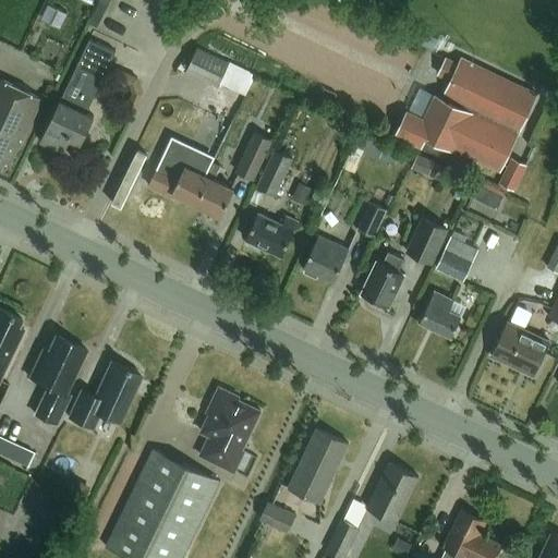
[(98,0),(87,25),(97,29),(111,0),(98,0)]
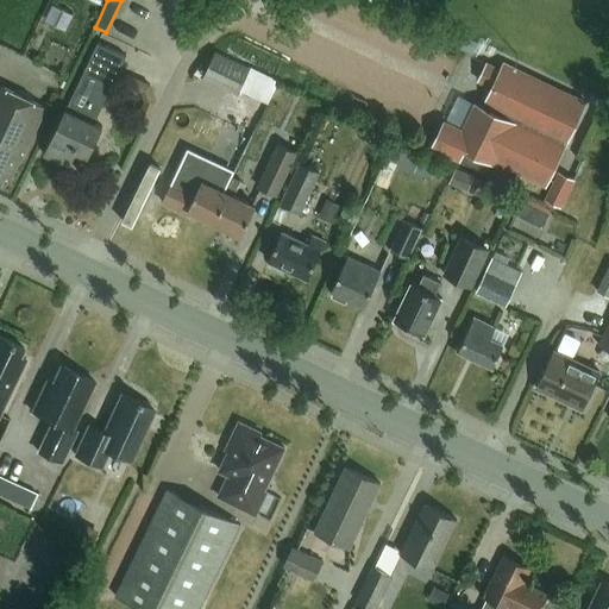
[(44,24),(63,33),(71,18),(52,7),(44,24)]
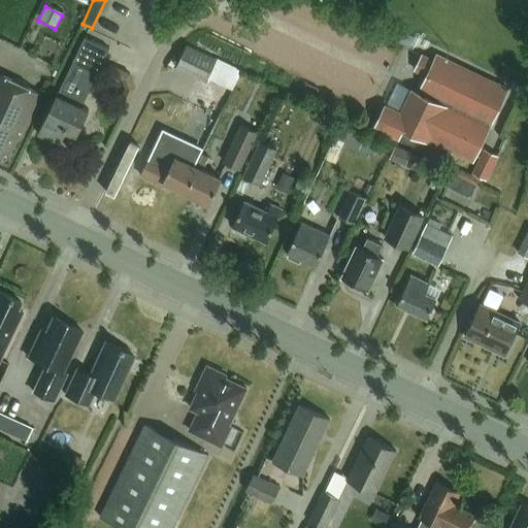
[(80,107),(107,50),(85,38),(38,135),(60,145),(65,133),(75,137),(88,110),(80,107)]
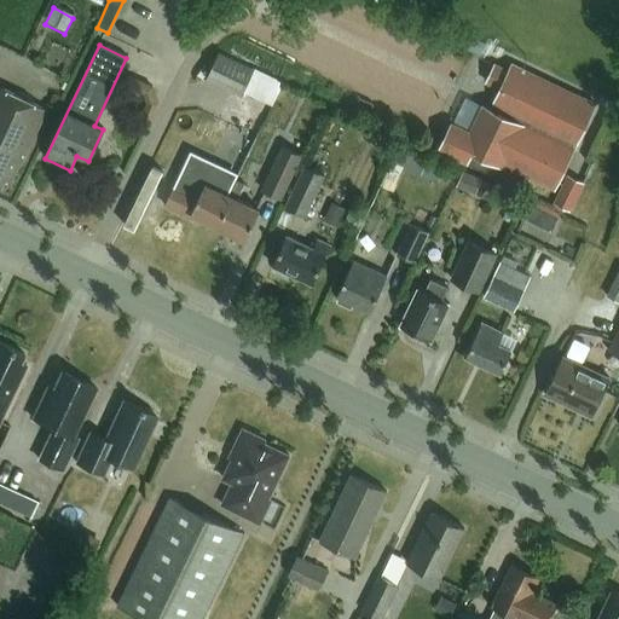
[(218,55),(206,81),(239,97),(253,70),(218,55)]
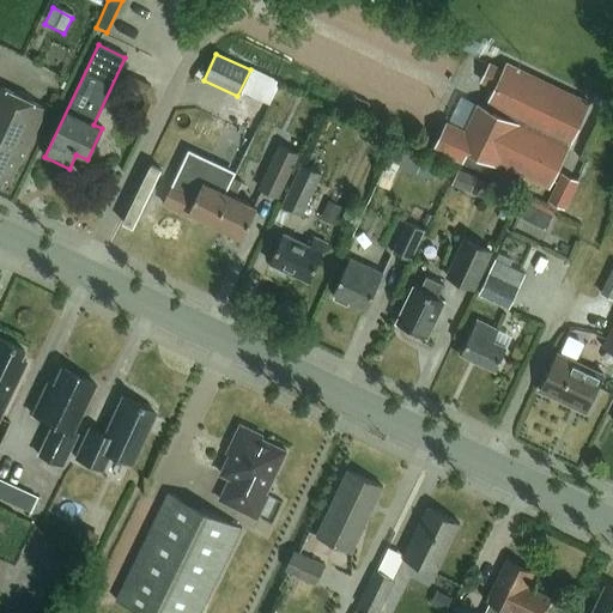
[(461,163),(467,152),(487,162),(483,173),(513,187),(519,175),(548,189),(590,104),(507,65),(503,72),(490,65),(481,83),(495,90),(485,109),(478,105),(465,133),(447,123),(434,150),(461,163)]
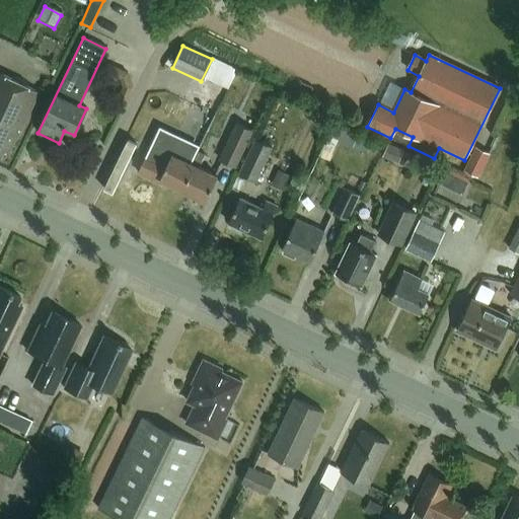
[(0,157),(1,158),(4,151),(9,153),(16,139),(17,139),(39,93),(0,74),(0,157)]
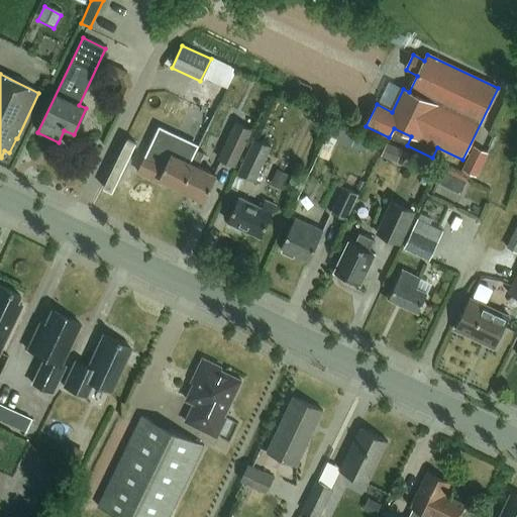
[(210,123),(191,114),(186,124),(205,133),(210,123)]
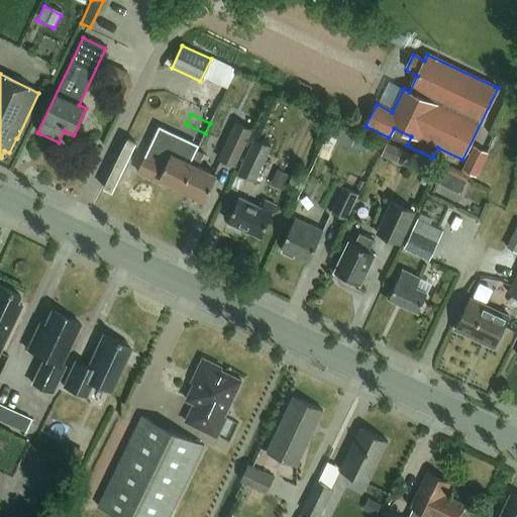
[(220,128),(210,123),(205,133),(216,138),(220,128)]
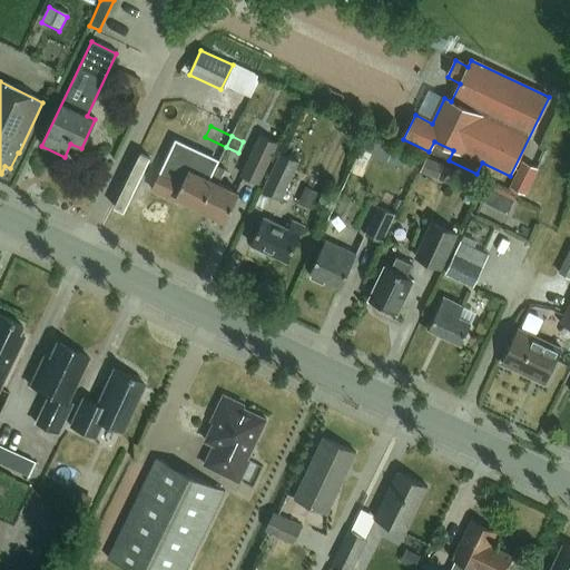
[(259,136),(241,176),(258,185),(278,144),(259,136)]
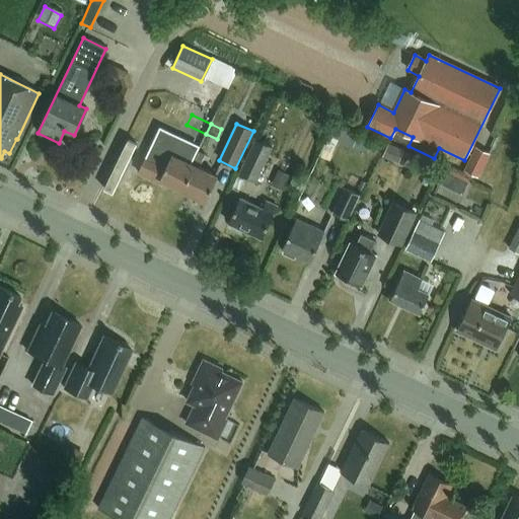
[(157,133),(152,144),(138,173),(159,183),(161,180),(182,191),(195,166),(191,164),(198,152),(182,145),(174,141),(157,133)]
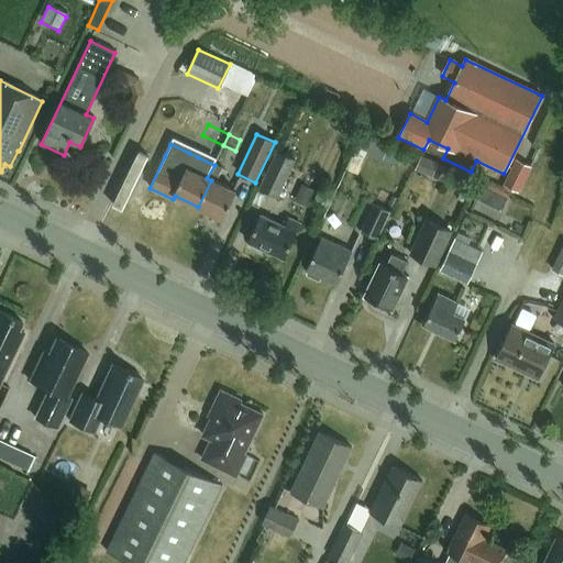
[(276,152),(258,189),(277,198),(295,161),(276,152)]
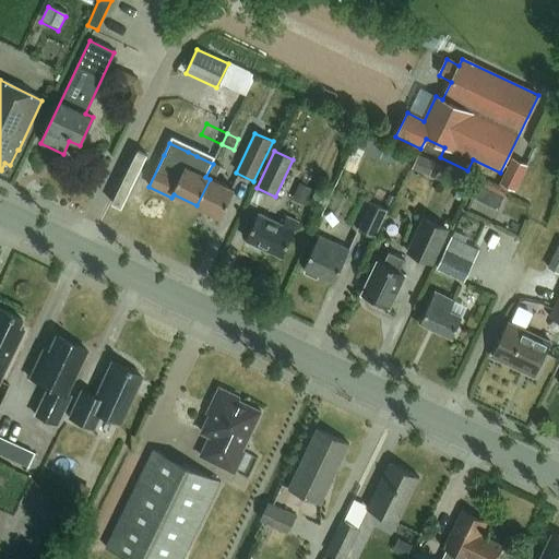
[(499,185),(514,192),(527,166),(511,158),(499,185)]
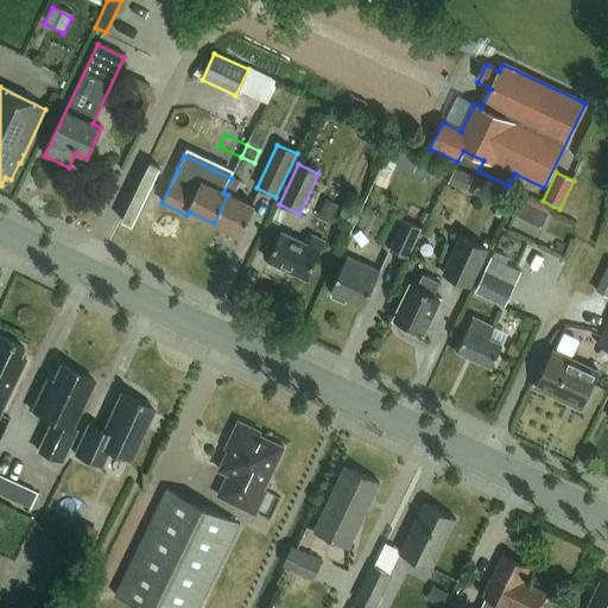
[(241,236),(254,208),(233,197),(240,182),(232,178),(223,192),(228,195),(214,223),(241,236)]
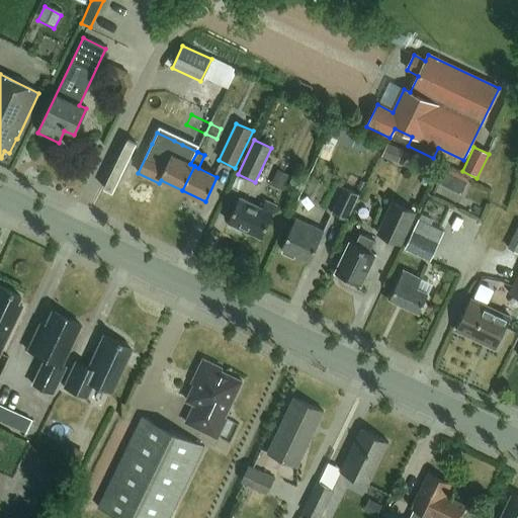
[(398,163),(409,168),(414,157),(403,152),(398,163)]
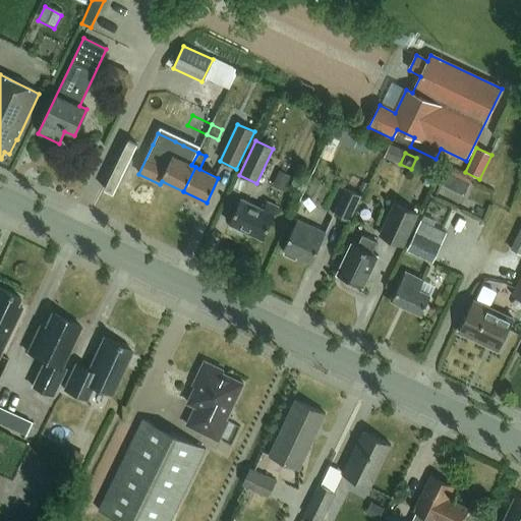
[(283,192),(290,176),(279,171),(272,187),(283,192)]
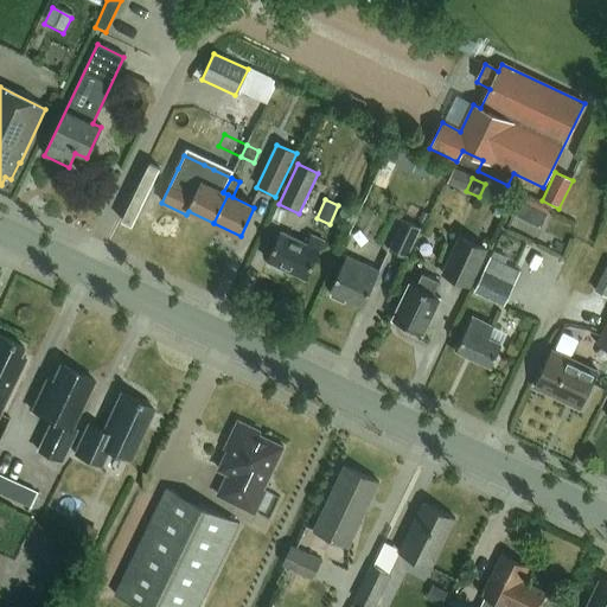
[(540,229),(547,215),(519,202),(512,215),(540,229)]
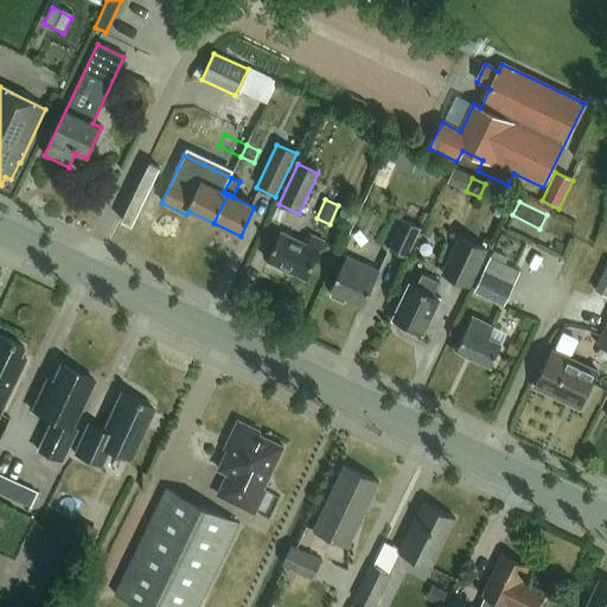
[(388,250),(404,259),(420,228),(403,219),(388,250)]
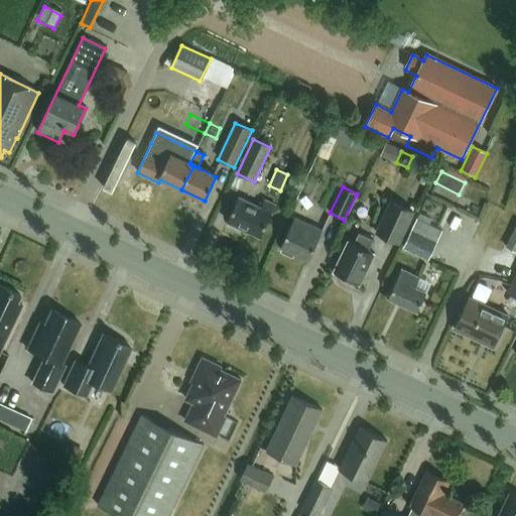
[(261,208),(239,198),(227,222),(230,224),(229,226),(230,230),(238,233),(241,232),(242,230),(260,238),(275,206),(264,201),(261,208)]
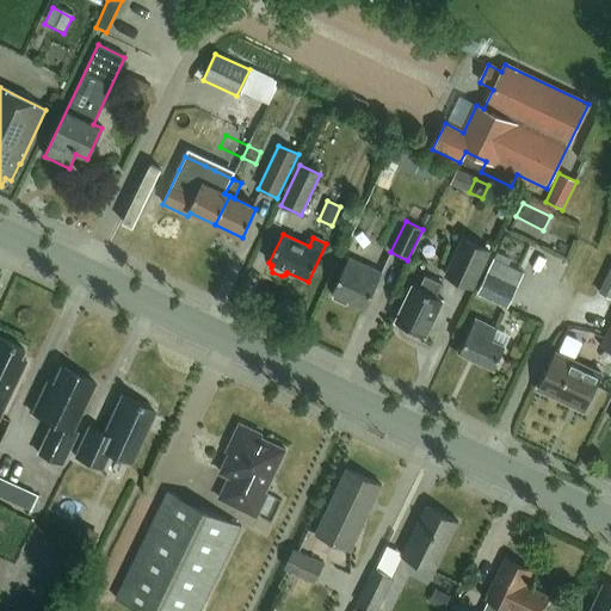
[(463,236),(444,276),(474,290),(492,251),(463,236)]
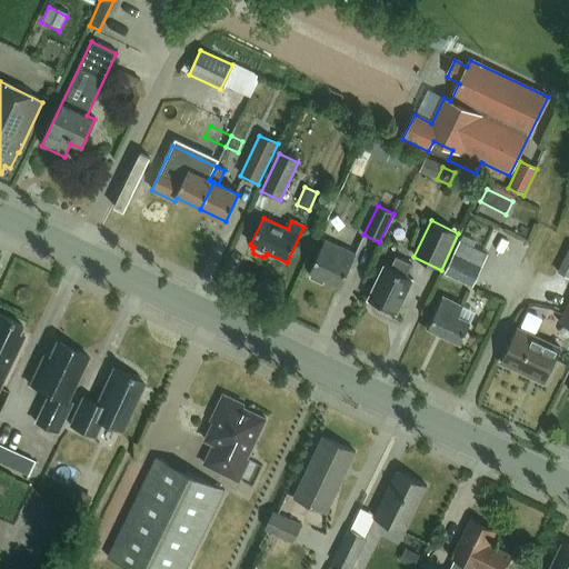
[(476,241),(462,236),(460,241),(472,247),(476,241)]
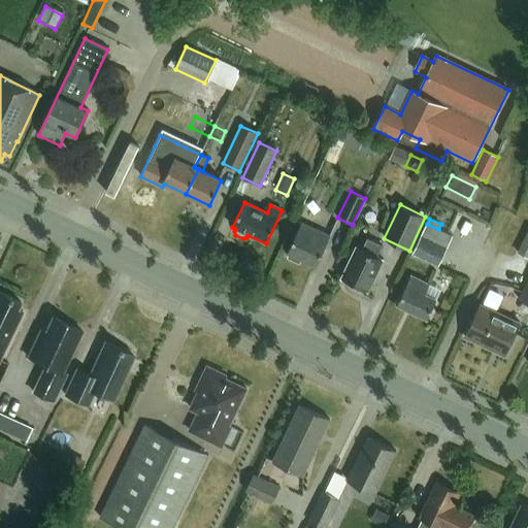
[(330,237),(301,224),(287,254),(289,255),(288,258),(299,264),(301,260),(316,267),(330,237)]
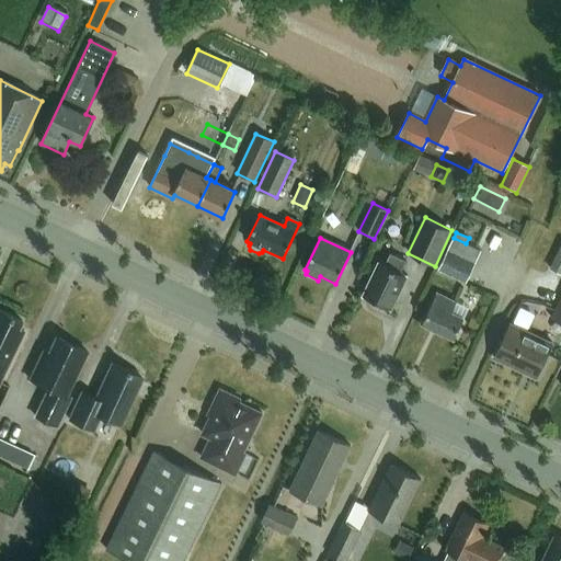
[(454,238),(438,270),(466,283),(481,251),(466,243),(454,238)]
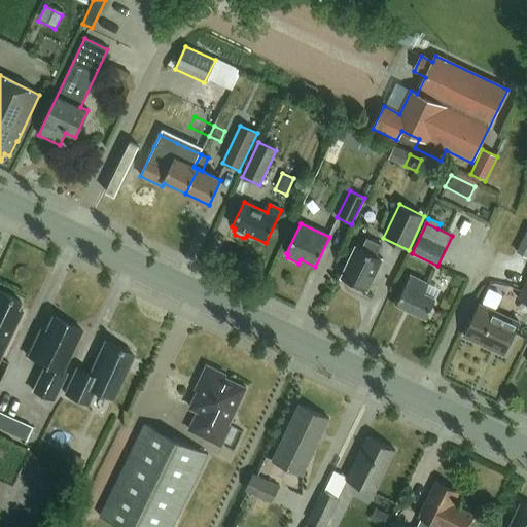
[(526,230),(516,252),(526,257),(526,230)]
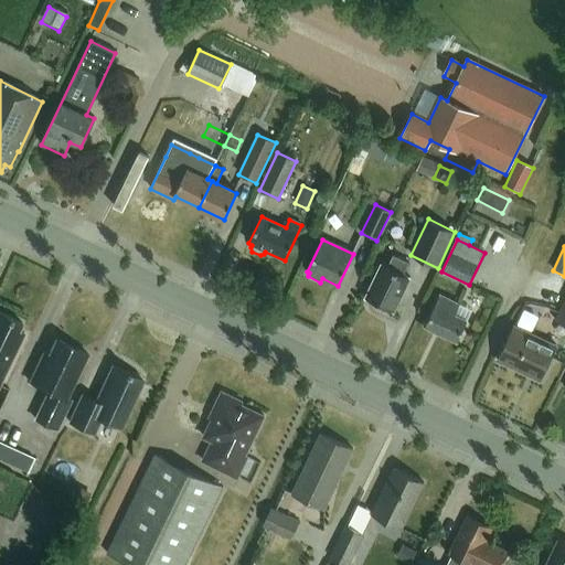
[(394,312),(409,278),(403,275),(408,263),(393,255),(387,267),(381,265),(365,298),(394,312)]
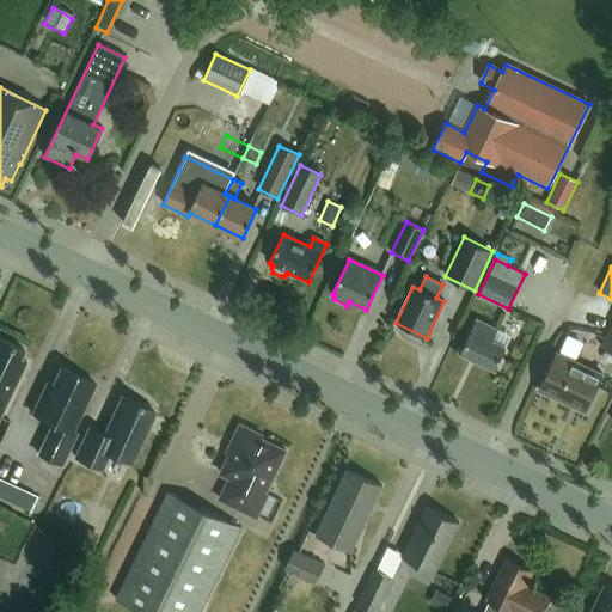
[(497,331),(476,320),(460,354),(495,371),(506,348),(493,342),(497,331)]
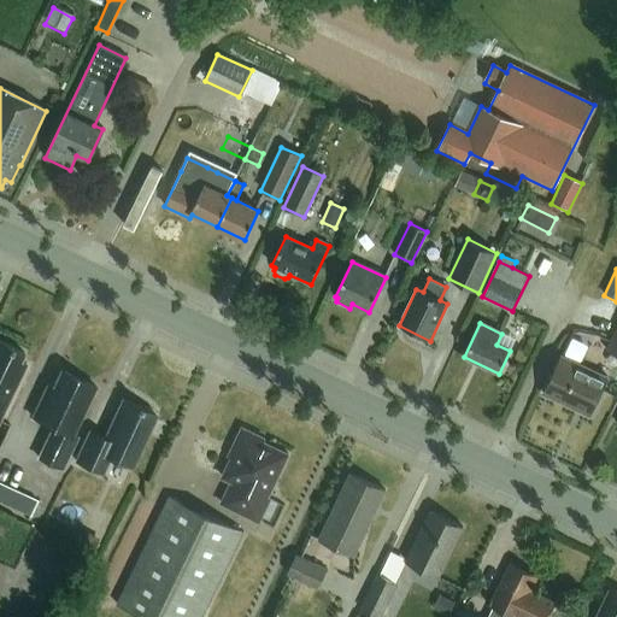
[(616,328),(606,351),(616,356),(616,328)]
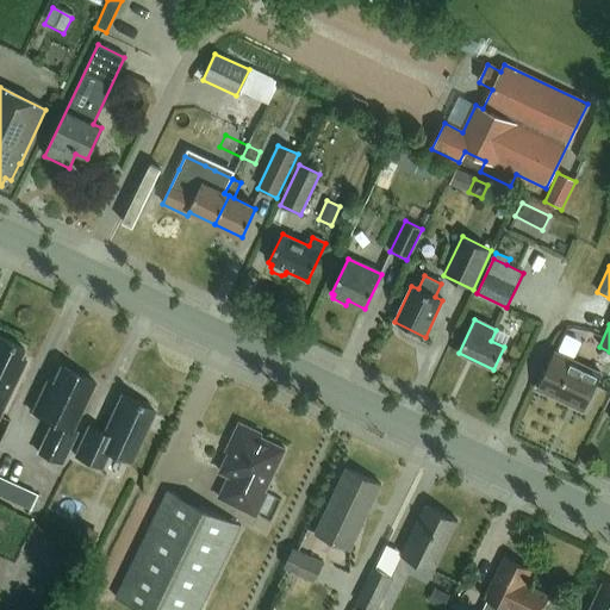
[(19,358),(23,349),(0,337),(0,414),(25,361),(19,358)]
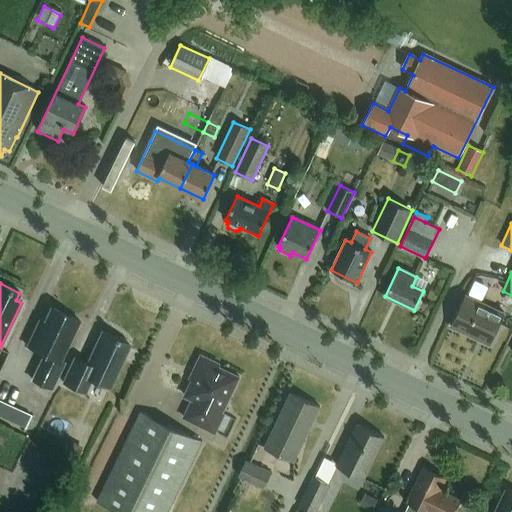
[(504,314),(466,296),(451,327),(489,345),(504,314)]
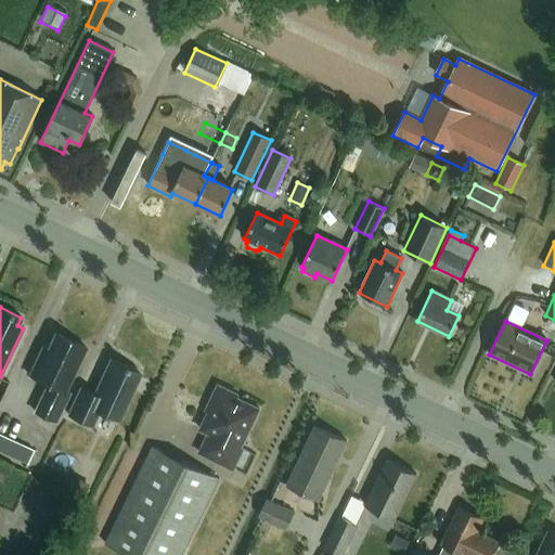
[(65,392),(74,374),(86,349),(54,334),(41,361),(36,359),(28,376),(47,385),(34,412),(55,423),(69,394),(65,392)]
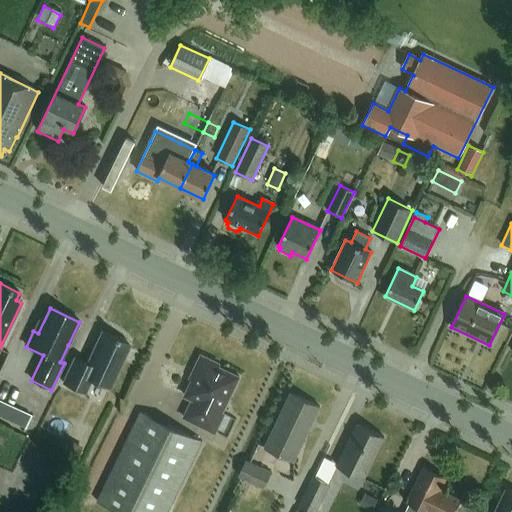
[(129,345),(102,332),(87,364),(74,359),(63,384),(84,393),(90,380),(109,388),(129,345)]
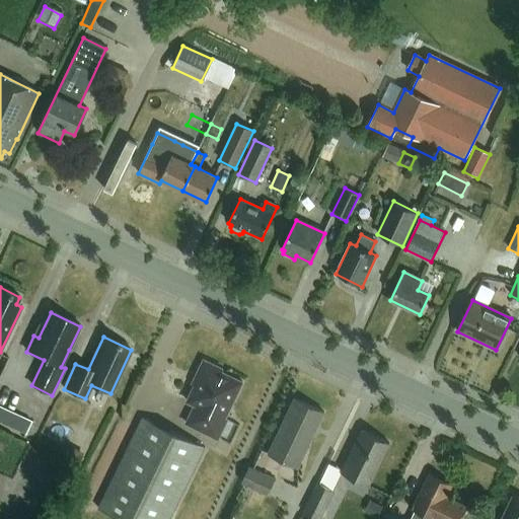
[(223,370),(204,361),(197,376),(200,377),(188,401),(196,405),(187,424),(218,440),(227,421),(225,420),(242,383),(222,372),(223,370)]
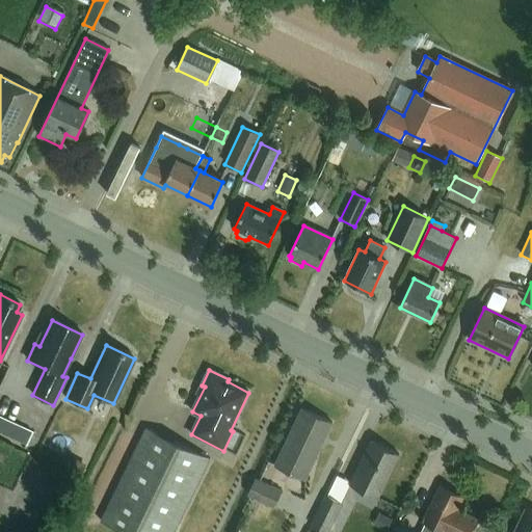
[(331,423),(301,409),(274,466),(304,480),(331,423)]
